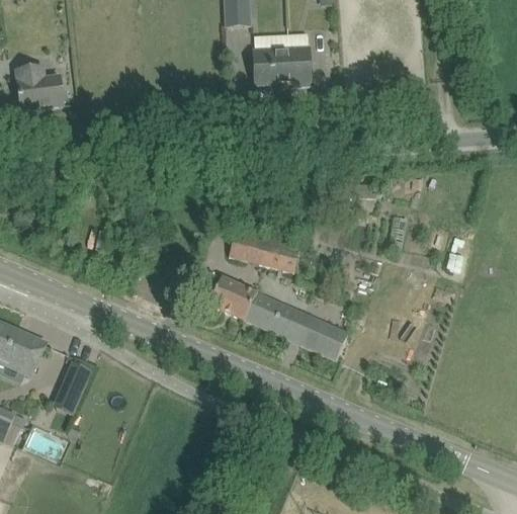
[(222,0),(224,27),(250,26),(248,0),(222,0)]
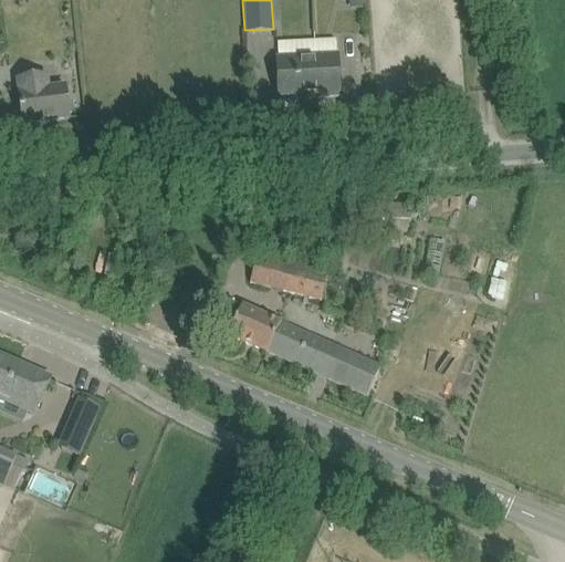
[(314,38),(275,40),(276,55),(278,93),(307,91),(309,94),(338,93),(337,71),(336,52),(315,53),(314,38)]
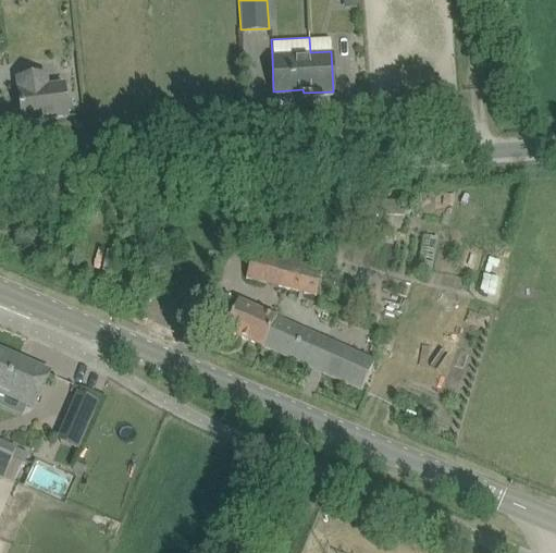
[(19,87),(20,97),(22,118),(66,112),(64,91),(63,82),(49,83),(48,72),(17,75),(19,87)]
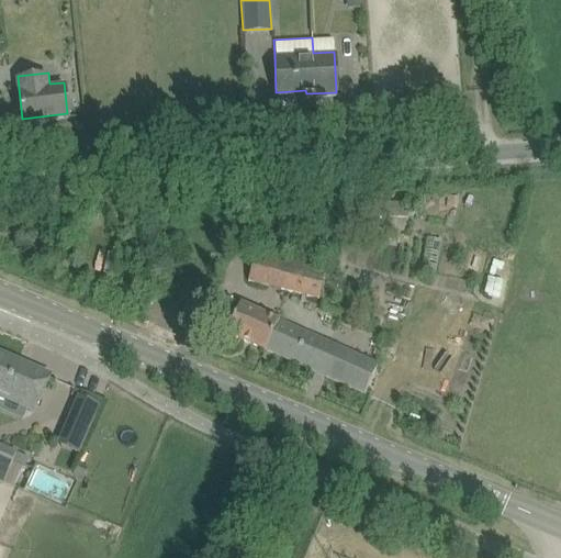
[(407,223),(407,221),(407,200),(363,198),(362,221),(407,223)]
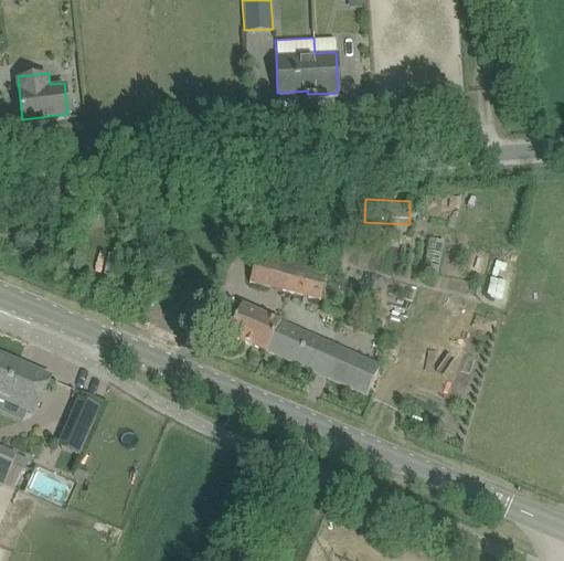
[(328,264),(257,246),(248,279),(319,298),(328,264)]
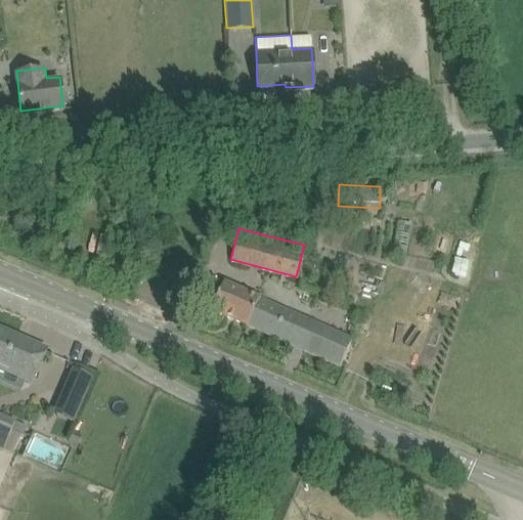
[(456,264),(473,265),(475,243),(460,241),(456,264)]
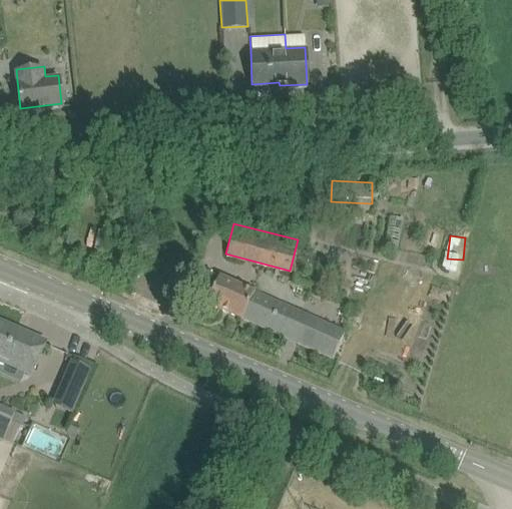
[(117,265),(114,272),(123,276),(126,268),(117,265)]
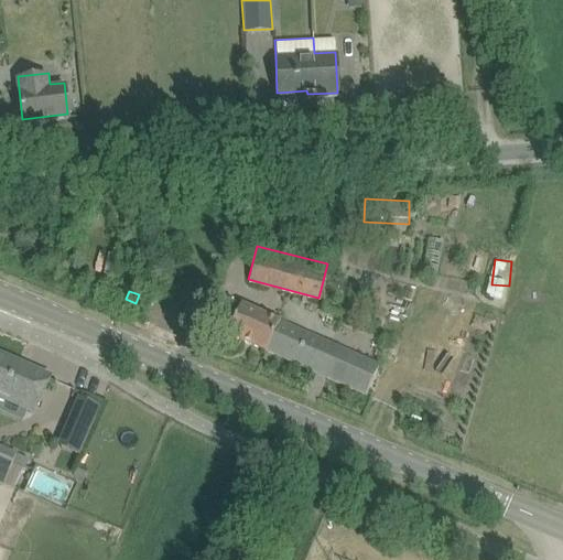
[(378,362),(240,301),(227,331),(366,391),(378,362)]
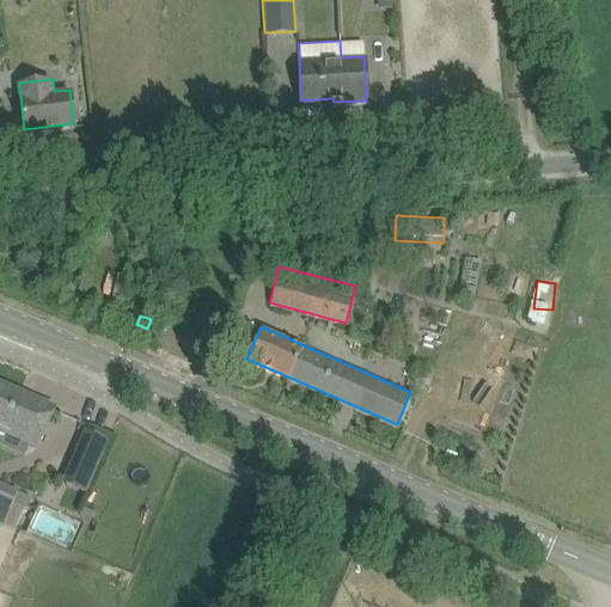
[(0,424),(37,442),(43,430),(54,406),(0,381),(0,424)]
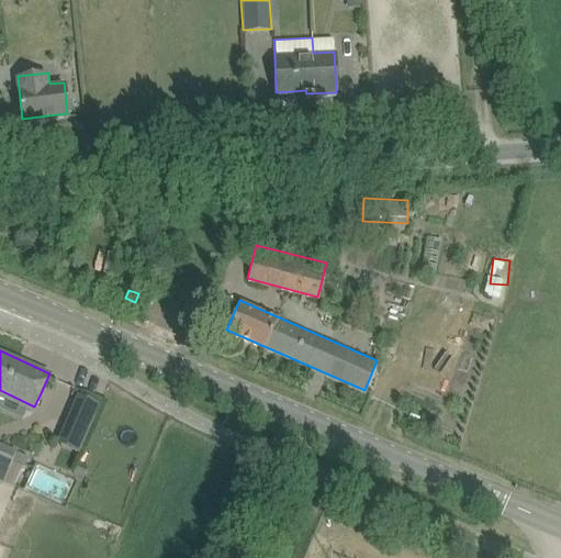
[(77,393),(67,414),(88,424),(98,402),(77,393)]
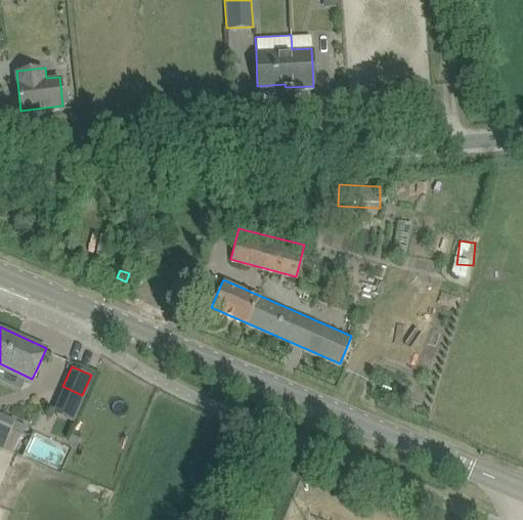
[(0,448),(1,449),(10,427),(23,432),(27,423),(0,410),(0,448)]
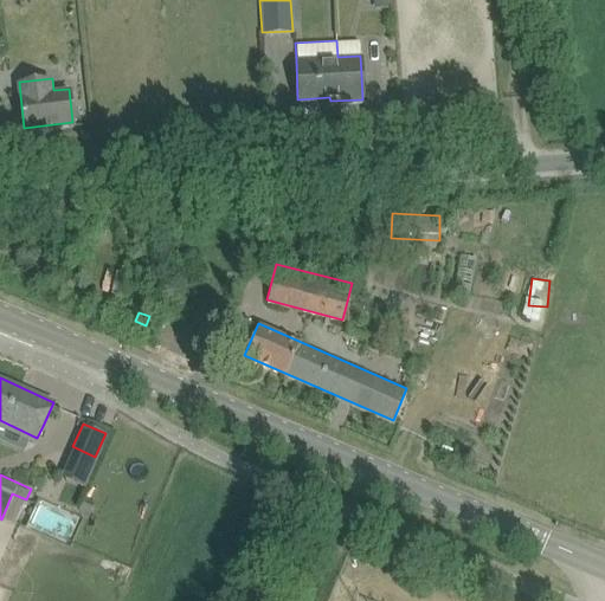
[(84,493),(78,506),(89,511),(95,498),(84,493)]
